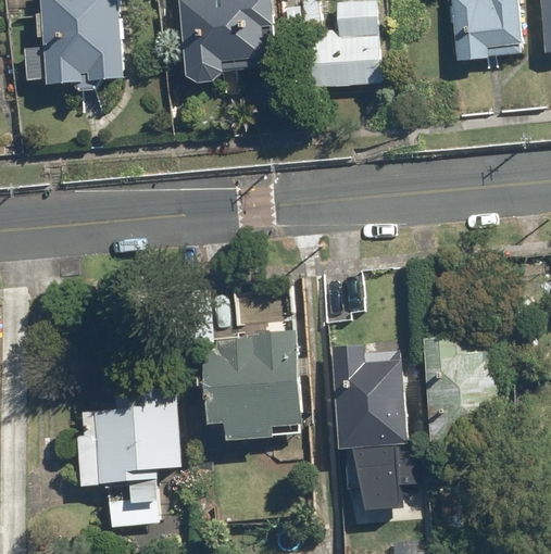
[(38,0),(42,46),(23,47),(25,80),(46,79),(47,85),(65,84),(65,91),(100,89),(99,80),(125,78),(116,0),(38,0)]
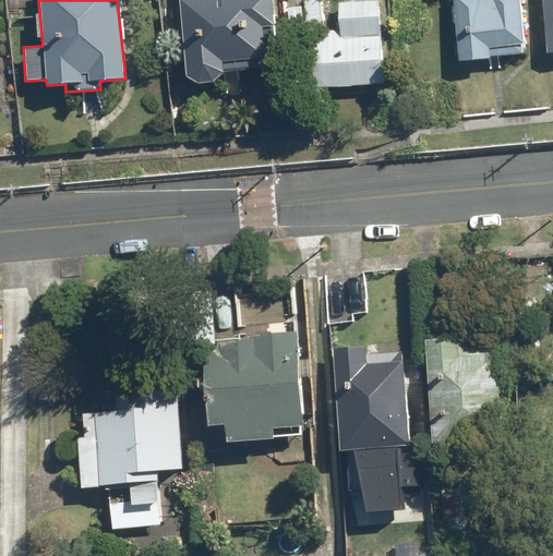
[(178,0),(185,75),(199,83),(214,82),(226,71),(224,60),(266,57),(263,25),(275,25),(271,0),(178,0)]
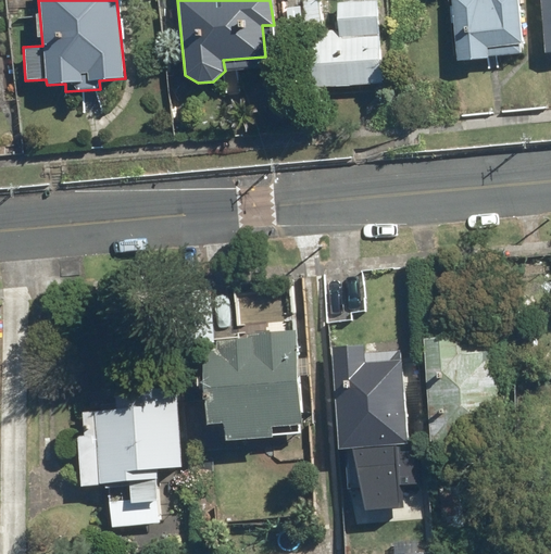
[(299,0),(301,25),(318,24),(315,0),(299,0)]
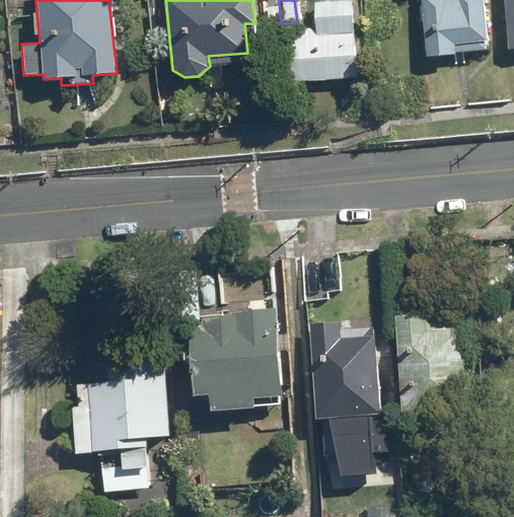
[(294,82),(357,77),(350,0),(310,0),(311,25),(291,26),(294,82)]
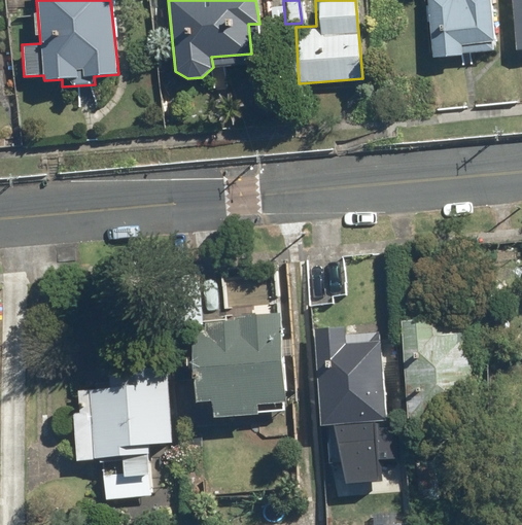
[(424,0),(430,59),(495,51),(490,0),(424,0)]
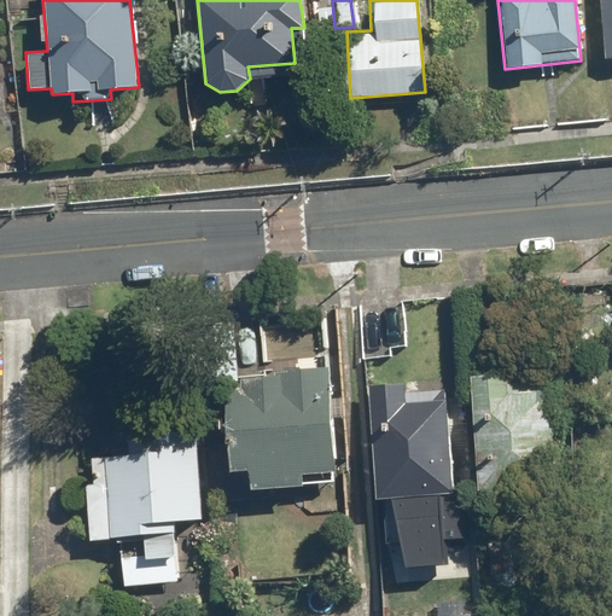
[(598,0),(604,57),(611,56),(611,0),(598,0)]
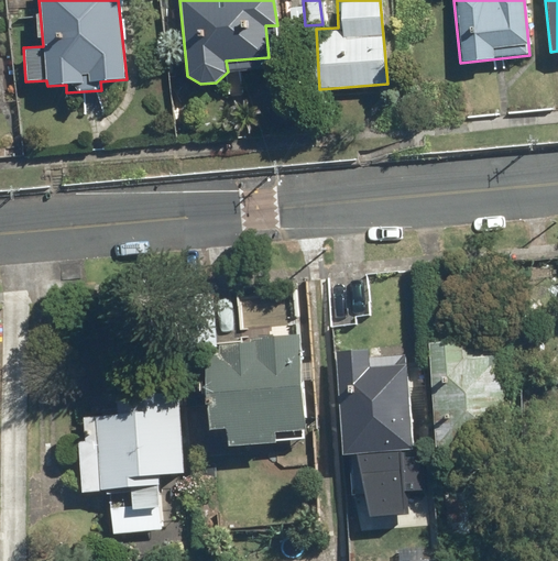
[(218,343),(219,352),(205,353),(211,430),(226,429),(227,448),(277,443),(276,431),(308,429),(301,333),(250,338),(250,340),(218,343)]
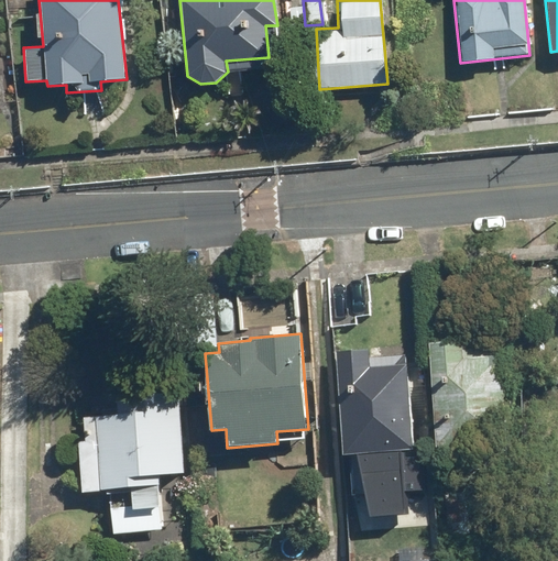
[(461,339),(427,341),(436,449),(450,448),(451,459),(492,455),(492,443),(507,442),(500,343),(462,347),(461,339)]
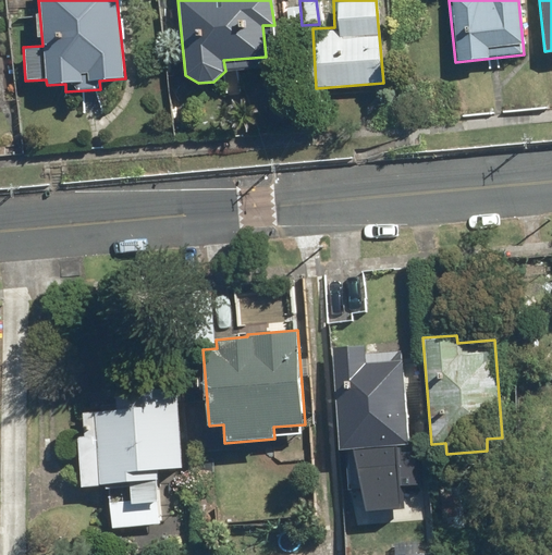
[(360,344),(330,347),(339,447),(356,444),(371,505),(406,502),(404,478),(414,478),(403,358),(363,361),(360,344)]
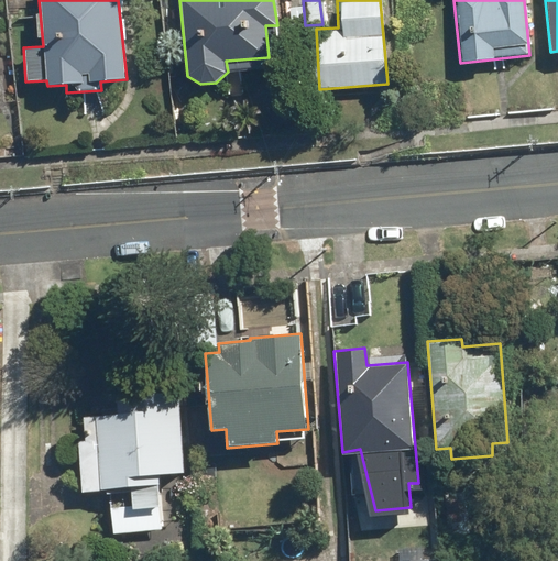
[(116,396),(117,413),(83,416),(85,439),(77,440),(81,490),(104,488),(107,526),(159,521),(154,473),(184,470),(177,391),(116,396)]
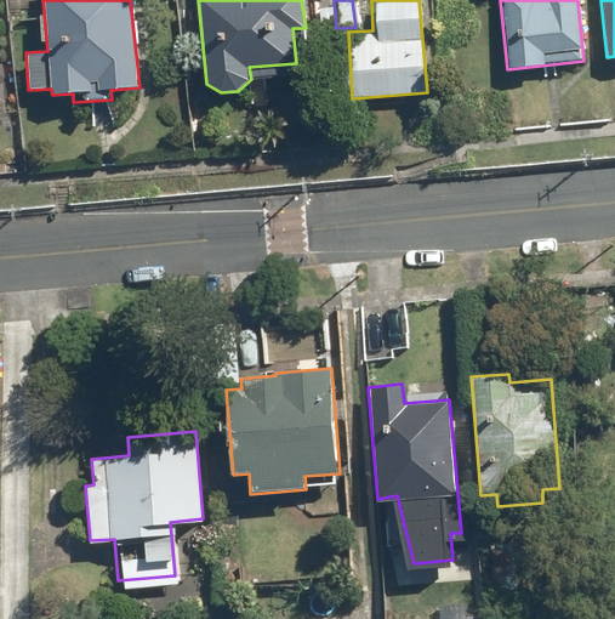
[(440,618),(431,618),(470,618),(471,615),(460,615),(460,601),(439,602),(440,618)]
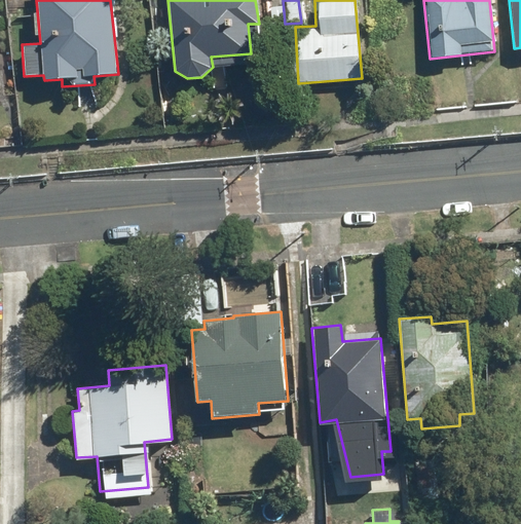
All buildings are outlined.
